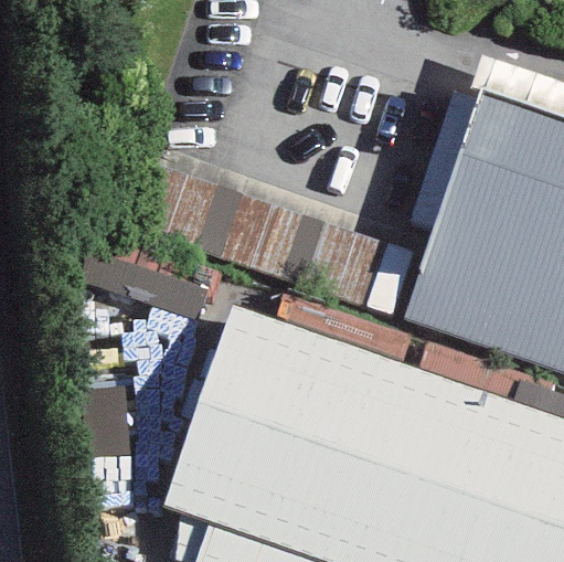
[(481,88),(563,117),(563,82),(481,53),(470,84),(481,88)]
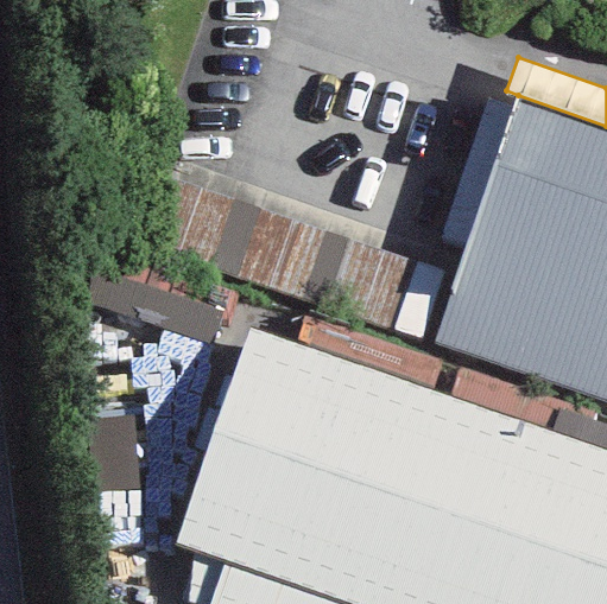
[(606,126),(518,95),(434,342),(606,400),(606,126)]
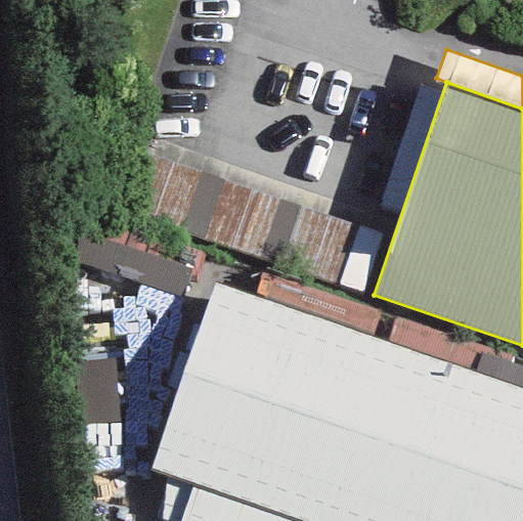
[(353,222),(134,148),(115,206),(334,279),(353,222)]
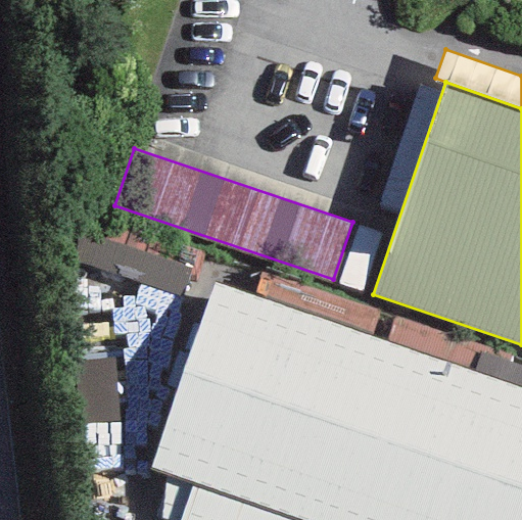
[(191,268),(78,229),(76,260),(183,292),(191,268)]
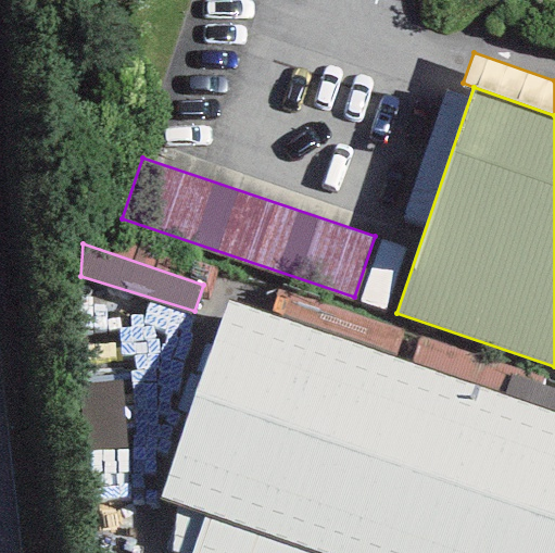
[(554,413),(229,300),(160,489),(176,502),(173,548),(187,552),(554,552),(554,413)]
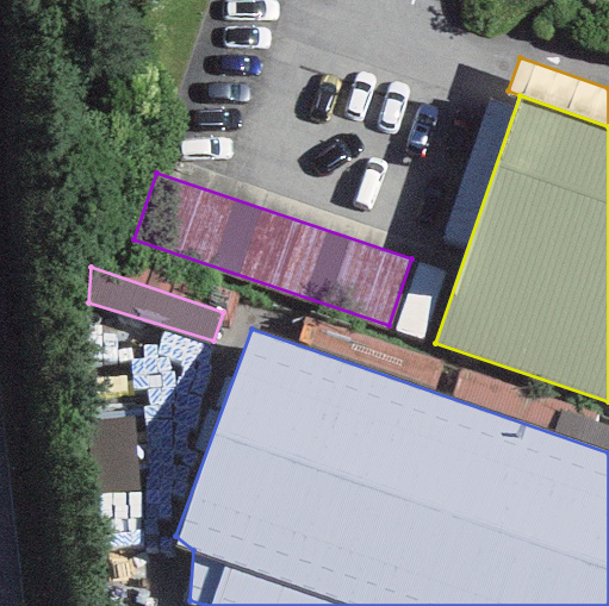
[(134,417),(89,420),(95,492),(140,488),(134,417)]
